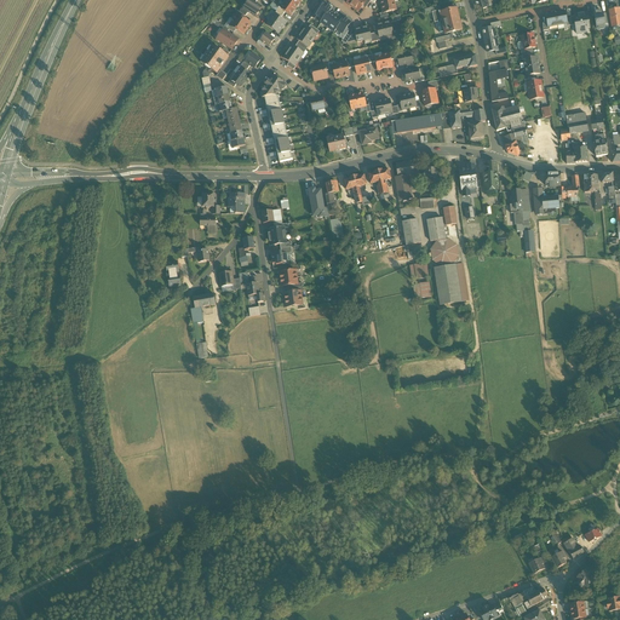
[(248,0),(246,5),(259,12),(260,10),(262,7),(256,4),(250,0),(248,0)]
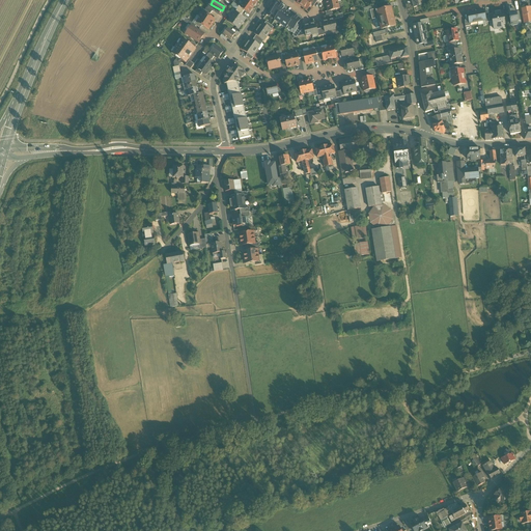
[(253,0),(246,0),(245,2),(253,8),(257,3),(253,0)]
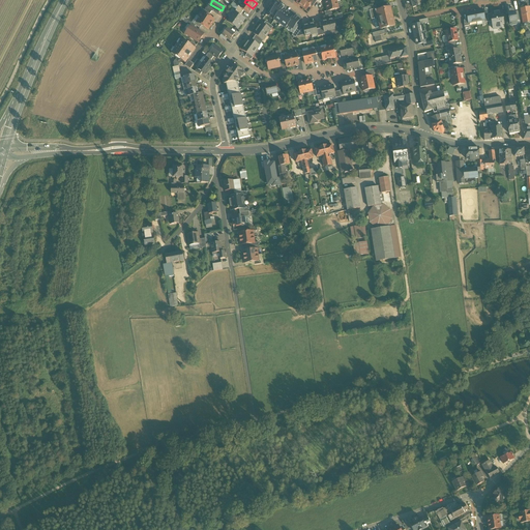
[(313,1),(312,0),(305,0),(301,6),(306,10),(310,6),(314,1),(313,1)]
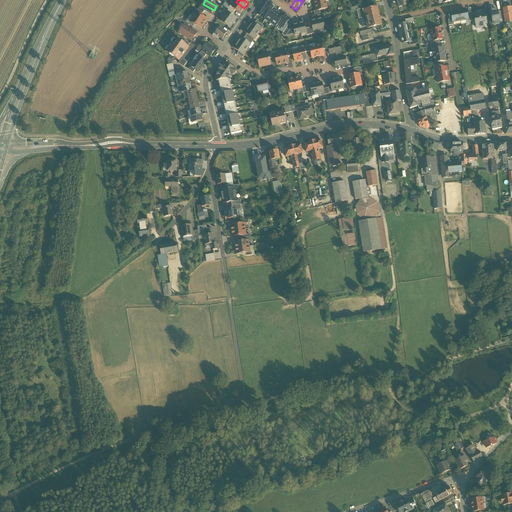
[(240,14),(244,8),(236,2),(232,7),(232,8),(236,10),(240,14)]
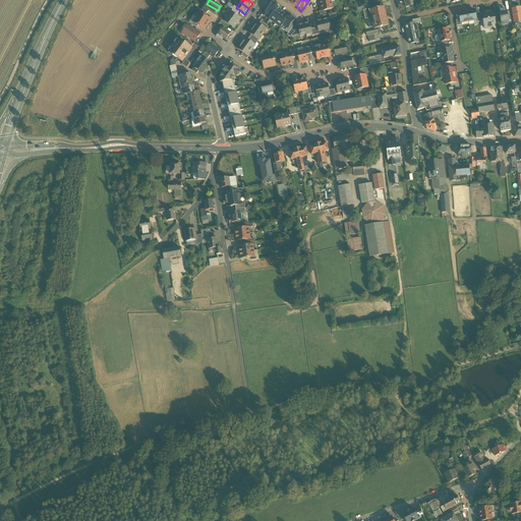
[(333,9),(332,3),(321,6),(322,11),(325,11),(333,9)]
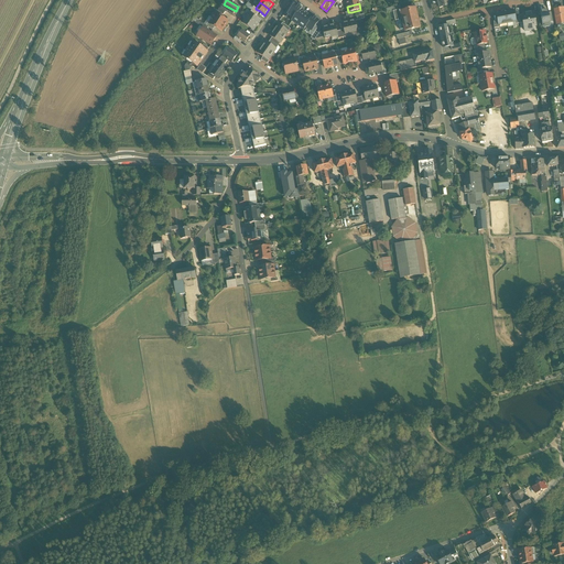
[(234,14),(236,11),(224,4),(221,9),(226,12),(231,15),(234,13),(234,14)]
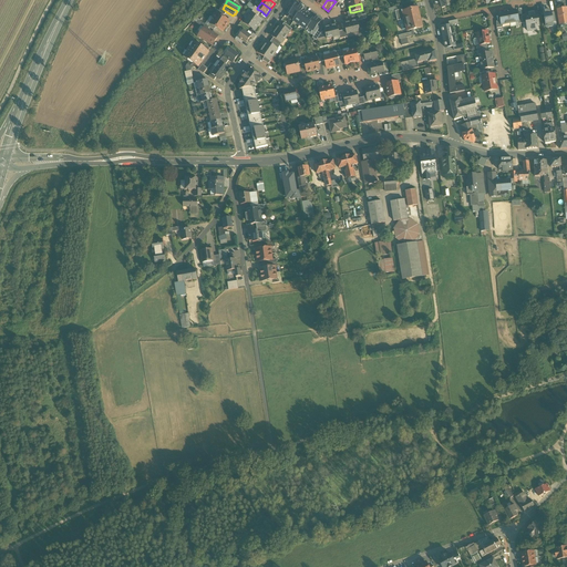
[(294,22),(299,27),(308,14),(305,12),(302,10),(303,8),(297,4),(294,10),(289,14),(290,16),(296,19),(294,22)]
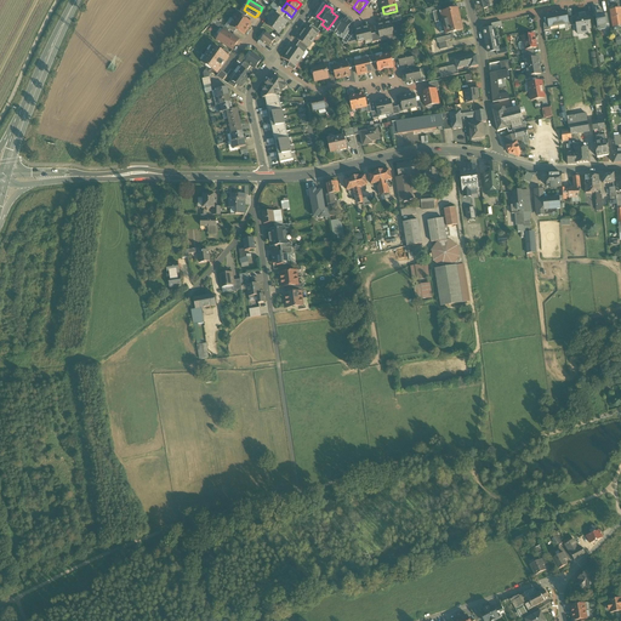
[(613,28),(614,28),(617,27),(620,26),(620,12),(620,9),(610,11),(613,28)]
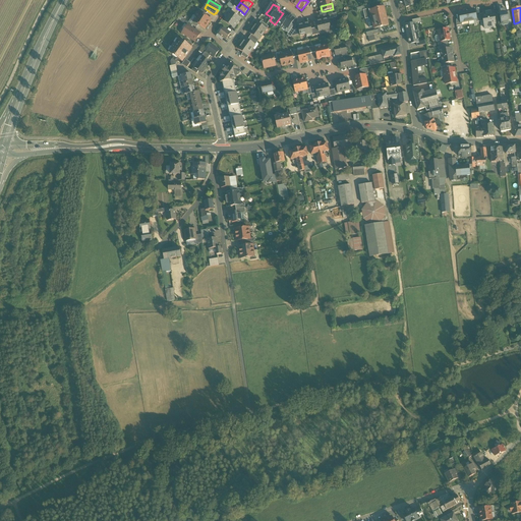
[(384,8),(370,11),(369,9),(363,10),(365,19),(367,19),(371,18),(371,17),(386,14),(384,8)]
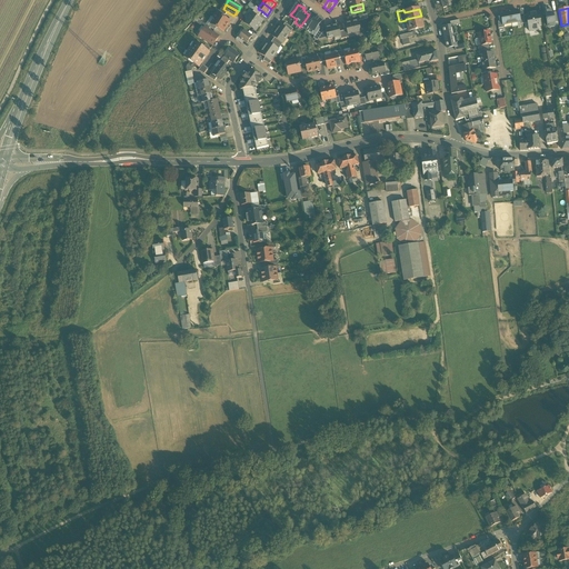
[(547,20),(548,28),(555,27),(555,23),(552,13),(552,11),(546,12),(547,18),(547,20)]
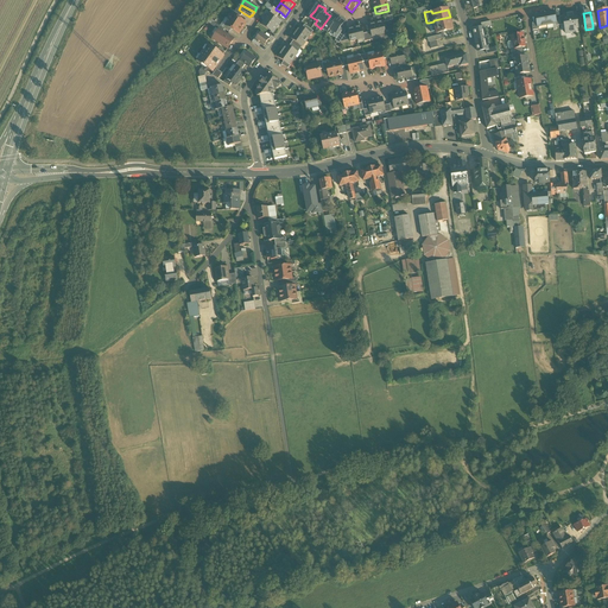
[(548,13),(545,14),(546,26),(556,24),(556,19),(553,13),(549,14),(548,13)]
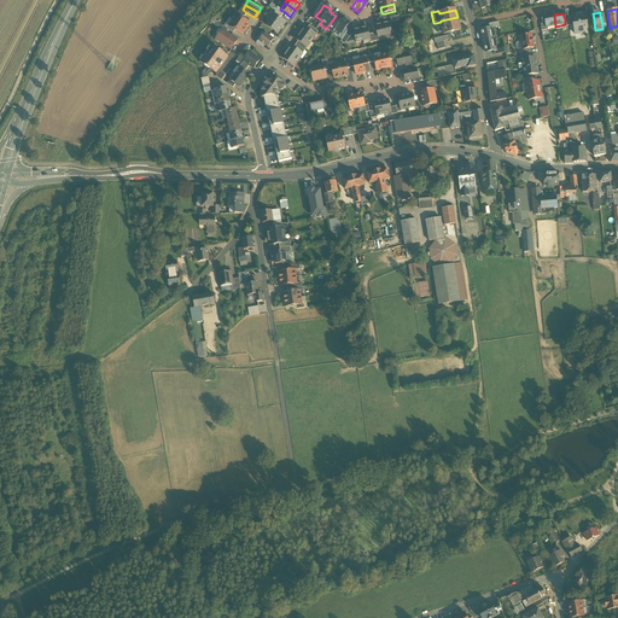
[(266,25),(278,34),(285,23),(280,19),(274,15),(266,25)]
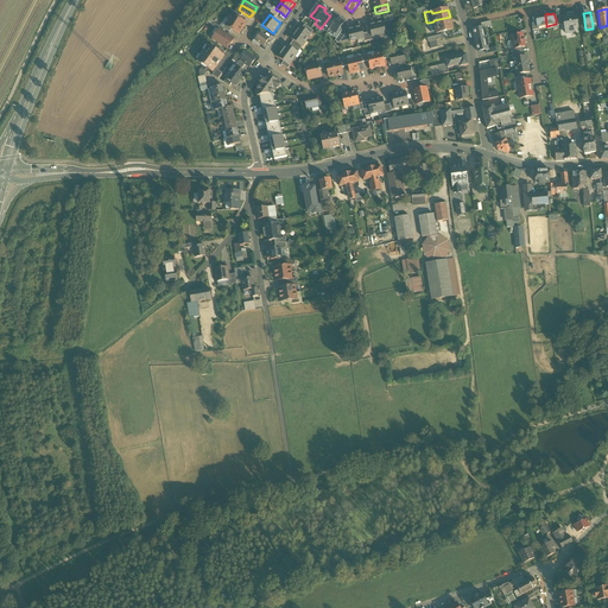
[(540,26),(546,26),(545,14),(542,14),(542,16),(536,17),(537,23),(538,27),(540,26)]
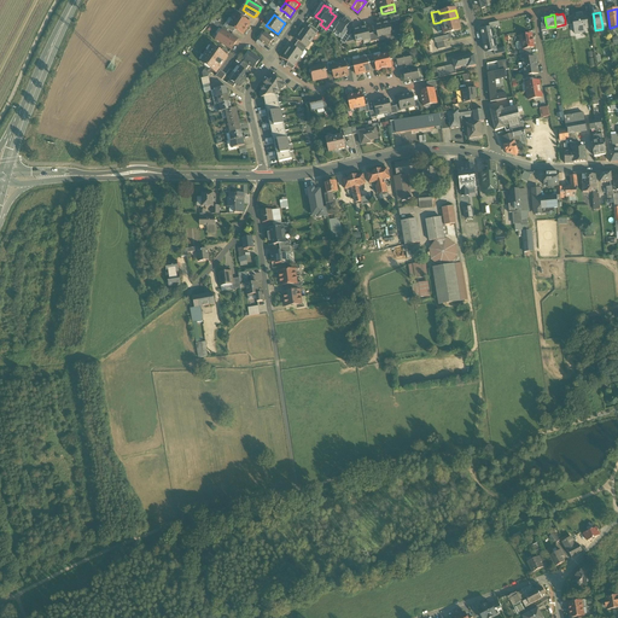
[(573,25),(575,34),(584,33),(584,31),(588,31),(587,24),(586,16),(583,17),(583,15),(573,16),(573,17),(575,24),(573,25)]
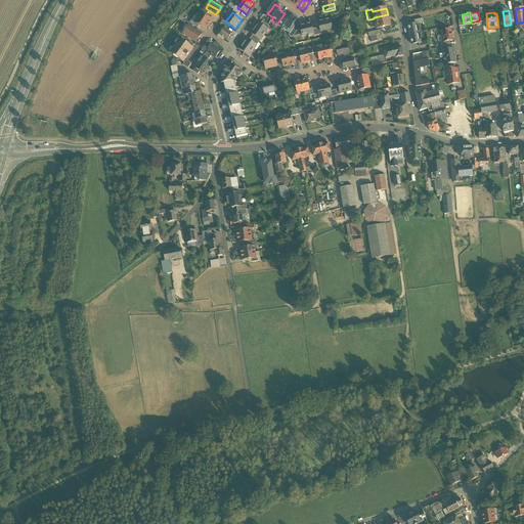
[(201,13),(198,17),(209,25),(212,20),(206,16),(201,13)]
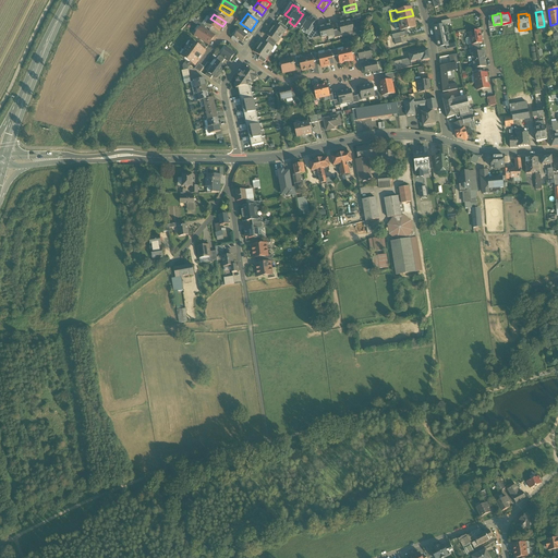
[(306,16),(303,14),(294,26),(301,29),(302,27),(307,31),(308,32),(312,26),(316,21),(310,16),(308,19),(306,16)]
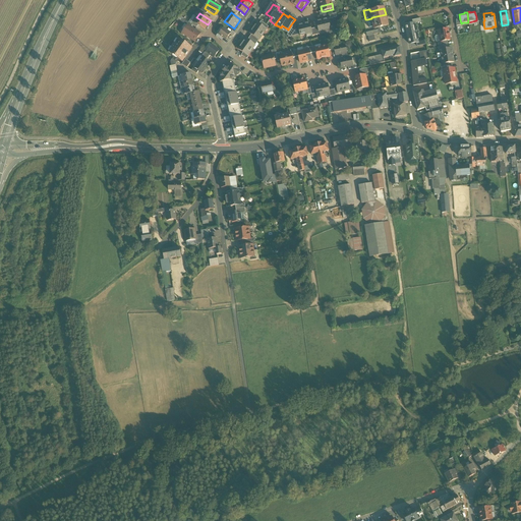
[(386,14),(371,17),(371,18),(367,19),(367,20),(366,20),(366,21),(366,22),(366,23),(367,23),(368,23),(369,27),(373,26),(374,29),(388,25),(386,14)]
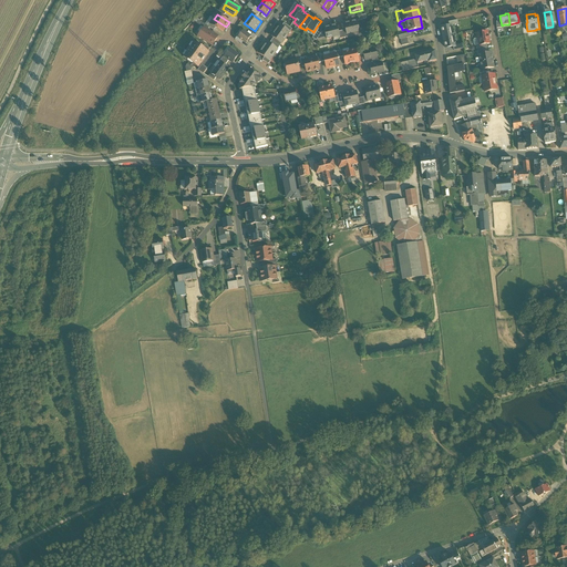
[(223,32),(226,27),(214,19),(210,23),(210,24),(216,28),(223,32)]
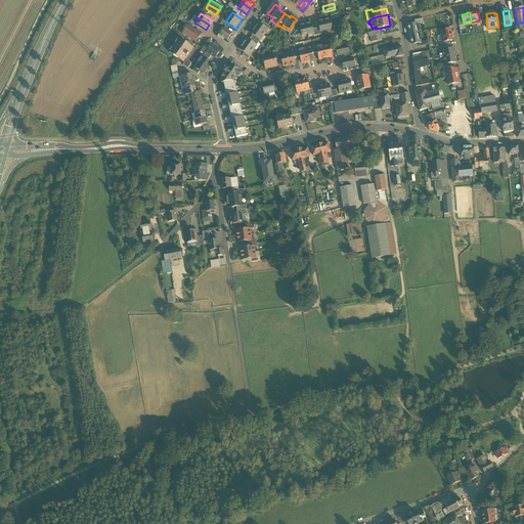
[(330,19),(324,20),(326,31),(333,30),(330,19)]
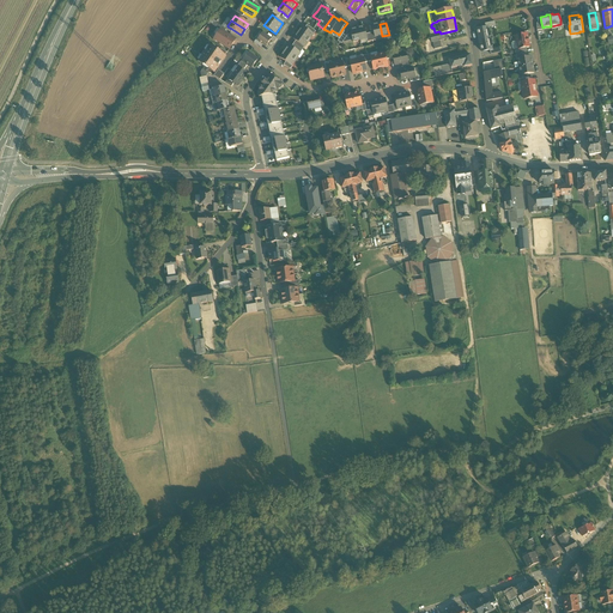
[(375,37),(382,36),(380,24),(372,26),(374,32),(375,37)]
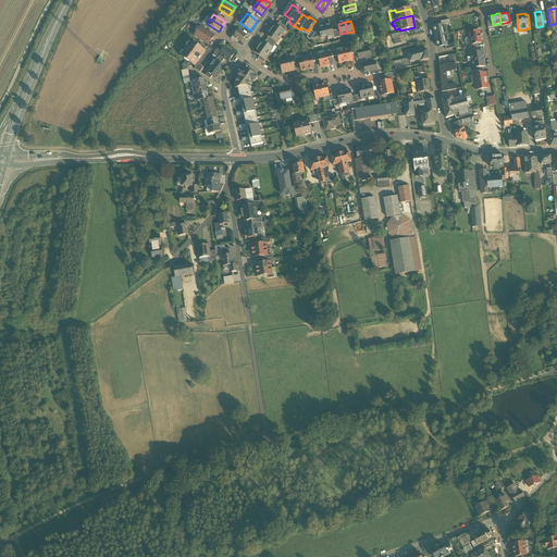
[(273,28),(272,31),(281,37),(283,35),(283,33),(284,31),(283,31),(277,26),(275,24),(272,28),(273,28)]
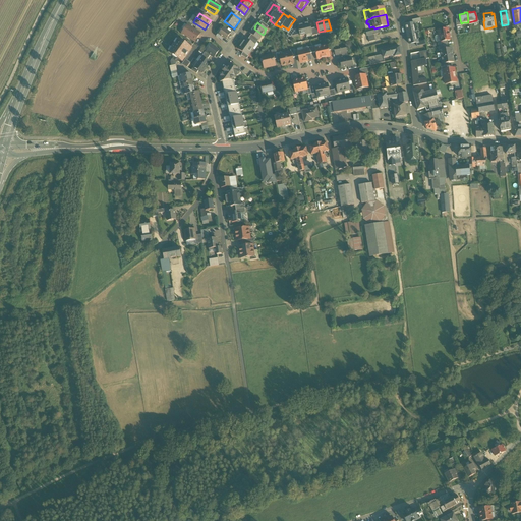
[(309,23),(303,24),(306,35),(311,34),(312,34),(311,30),(309,23)]
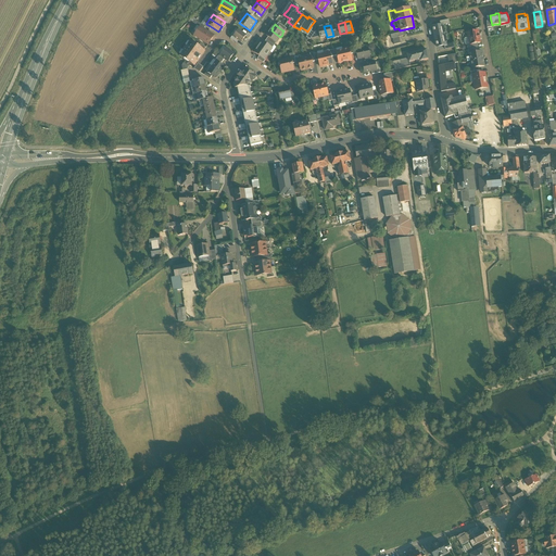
[(434,37),(444,36),(444,34),(443,28),(442,26),(442,25),(440,26),(432,27),(434,37)]
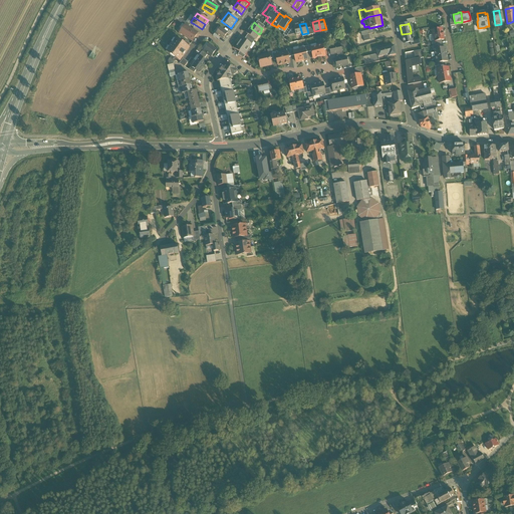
[(296,35),(302,34),(299,24),(294,26),(296,35)]
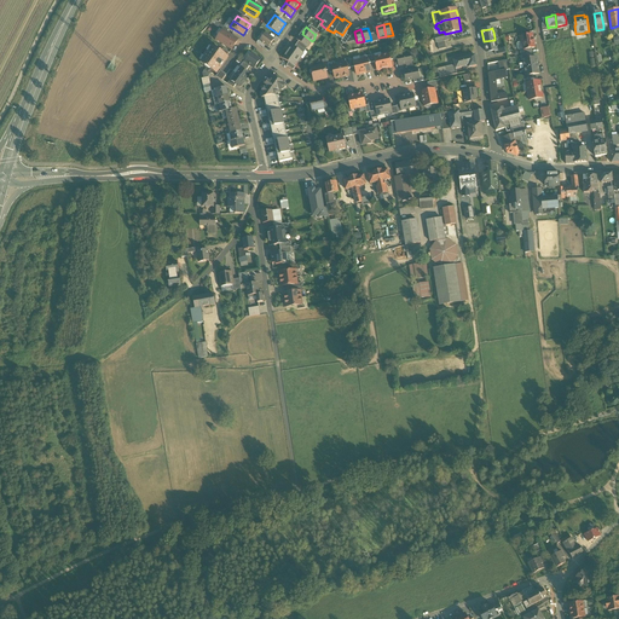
[(218,41),(232,50),(238,40),(227,33),(224,32),(218,41)]
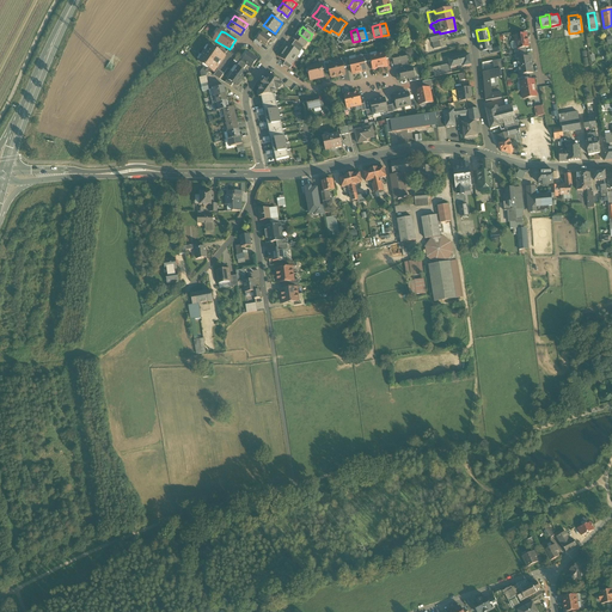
[(373,32),(369,34),(366,35),(367,40),(366,40),(367,43),(371,42),(375,41),(374,37),(373,32)]
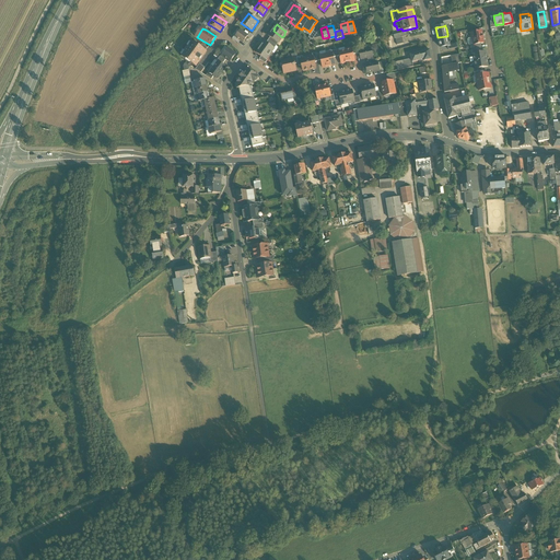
[(240,41),(243,43),(247,36),(241,31),(235,37),(240,41)]
